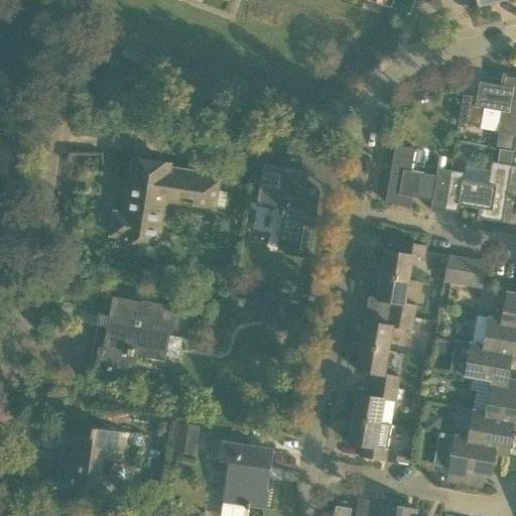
[(410,14),(415,0),(371,0),(391,8),(392,7),(410,14)]
